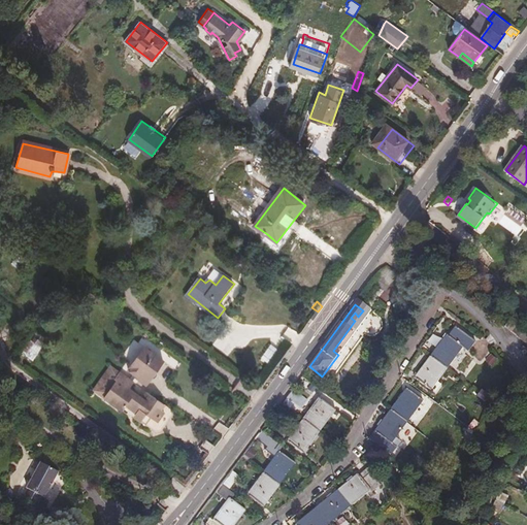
[(333,351),(338,355),(357,329),(352,325),(333,351)]
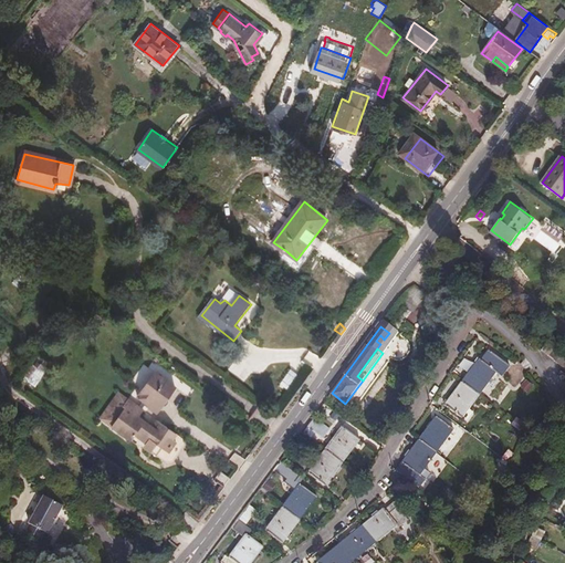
[(482,361),(480,358),(445,404),(463,418),(470,409),(498,374),(504,378),(511,368),(489,352),(482,361)]
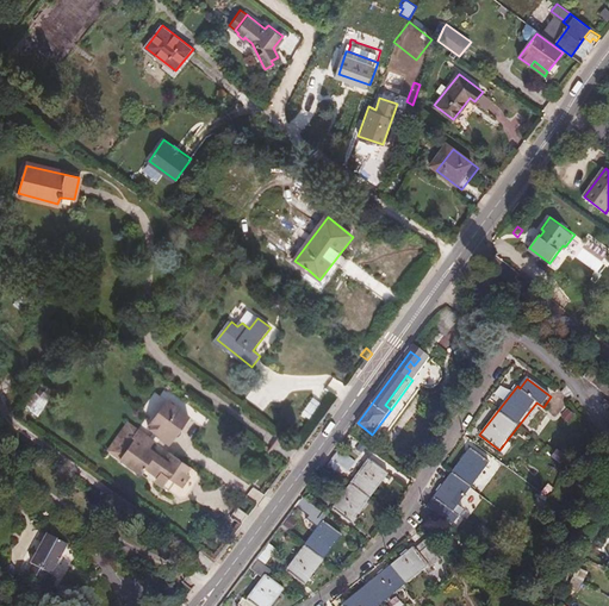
[(45,401),(35,394),(25,407),(36,416),(45,401)]
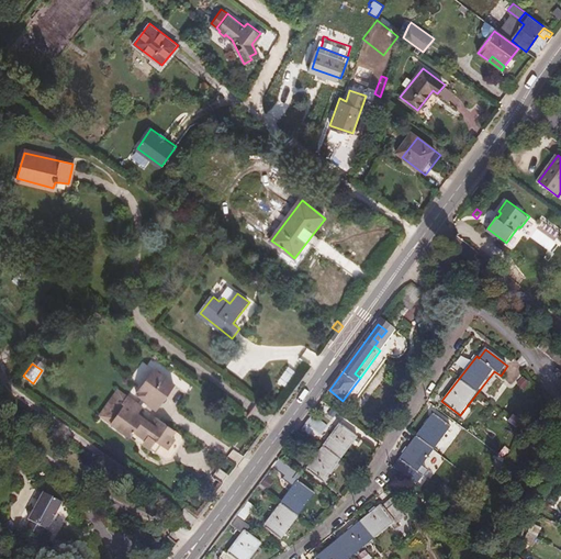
[(288,364),(278,379),(285,383),(295,368),(288,364)]
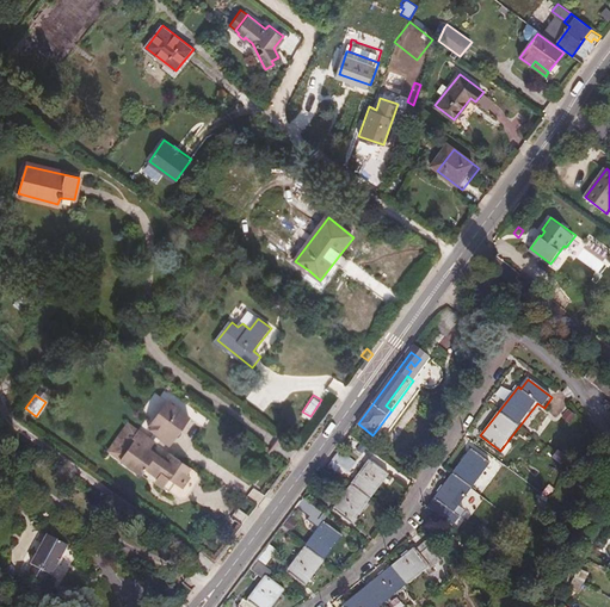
[(153,432),(156,434),(160,429),(171,437),(186,414),(165,398),(145,426),(153,432)]
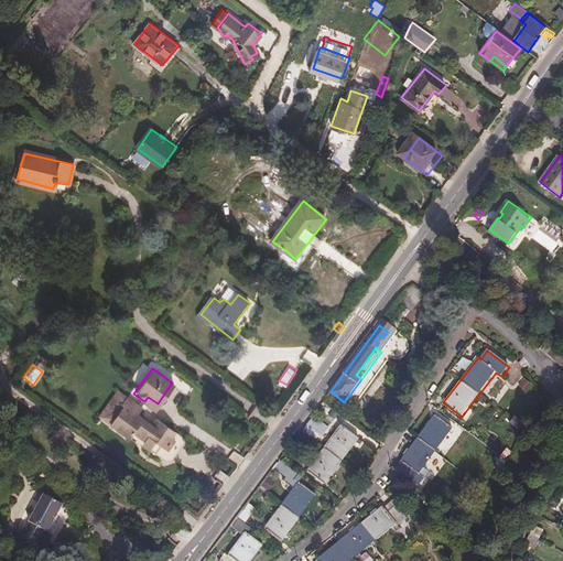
[(121,406),(108,423),(160,459),(176,434),(140,408),(137,406),(125,397),(120,403),(121,406)]
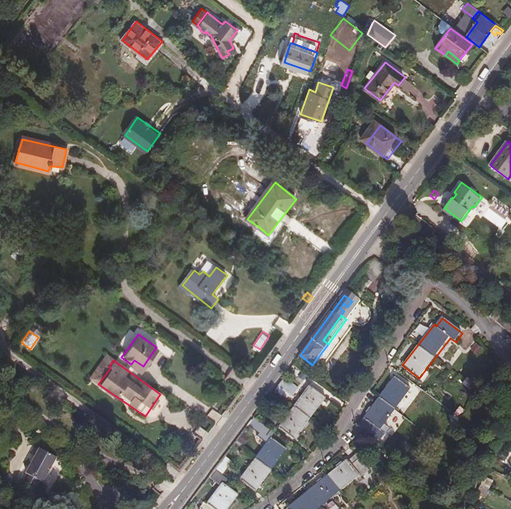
[(134,360),(131,364),(140,371),(143,366),(134,360)]
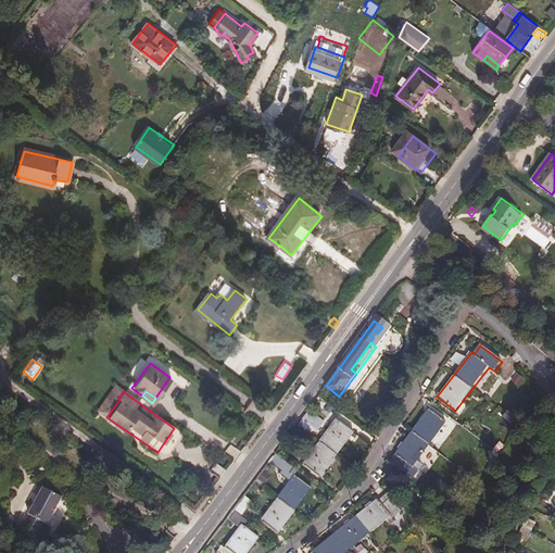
[(462,402),(455,411),(461,416),(468,406),(462,402)]
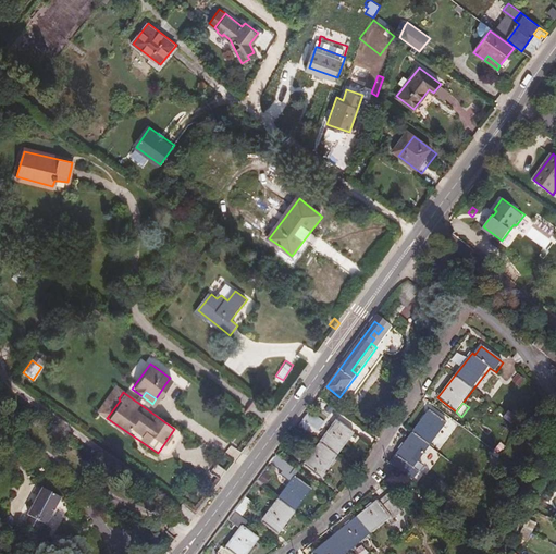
[(322,418),(310,408),(303,418),(316,427),(322,418)]
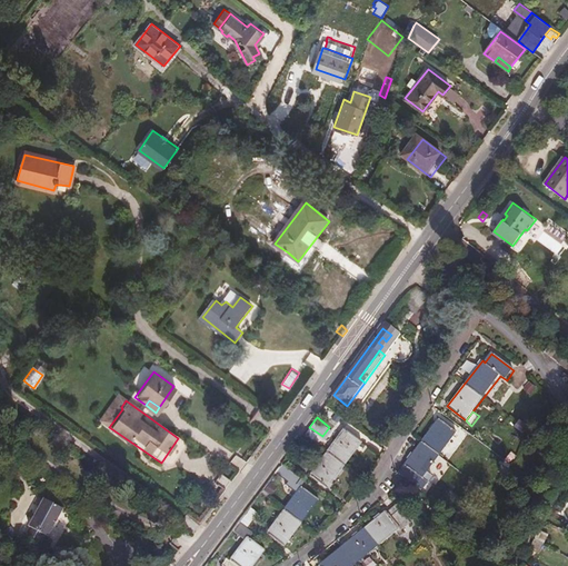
[(455,432),(437,418),(402,464),(426,480),(431,473),(426,468),(455,432)]
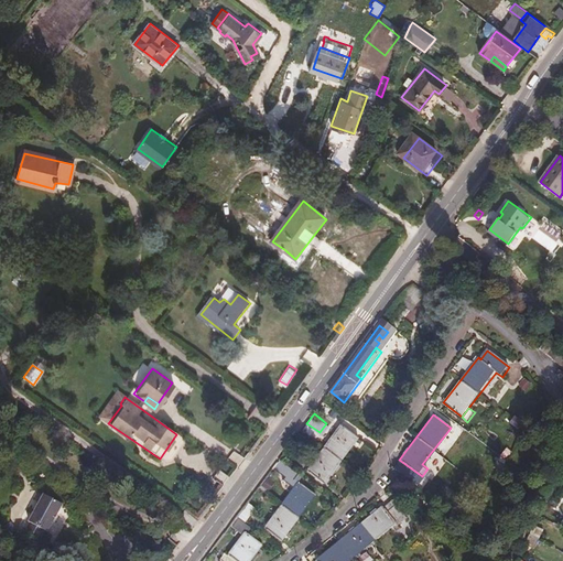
[(515,418),(512,421),(520,427),(522,423),(515,418)]
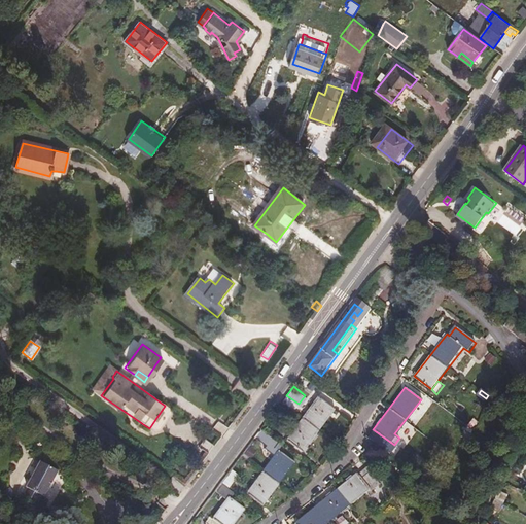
[(479,393),(476,395),(484,402),(486,398),(479,393)]
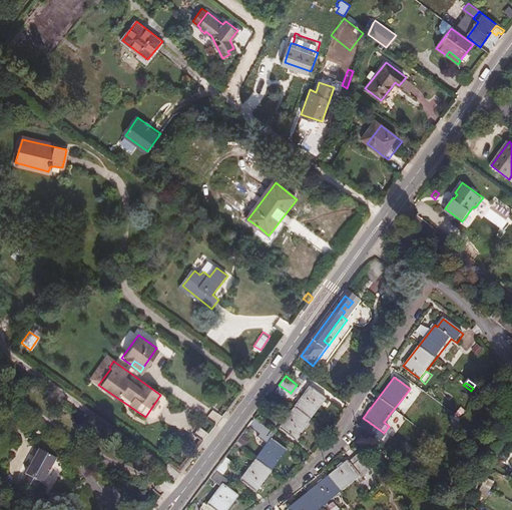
[(310,386),(278,426),(296,440),(327,399),(310,386)]
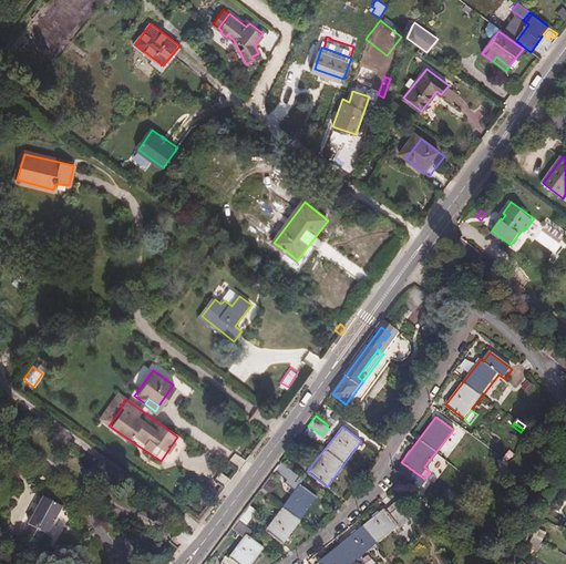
[(505,457),(510,460),(514,452),(510,449),(505,457)]
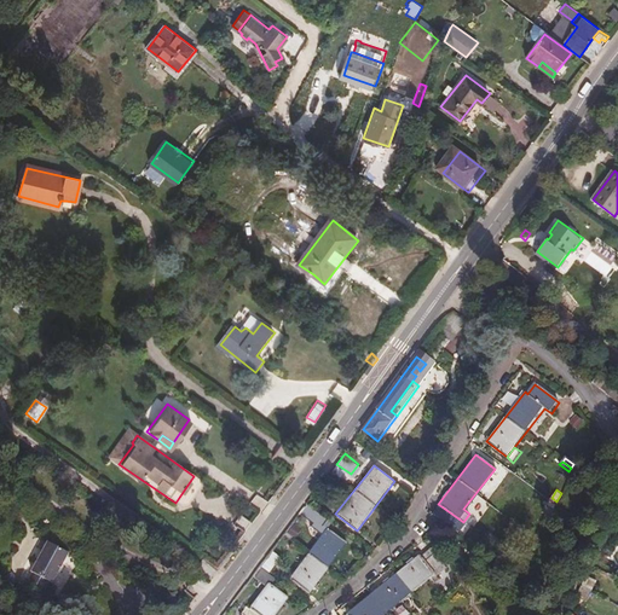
[(252,500),(261,508),(269,499),(258,492),(252,500)]
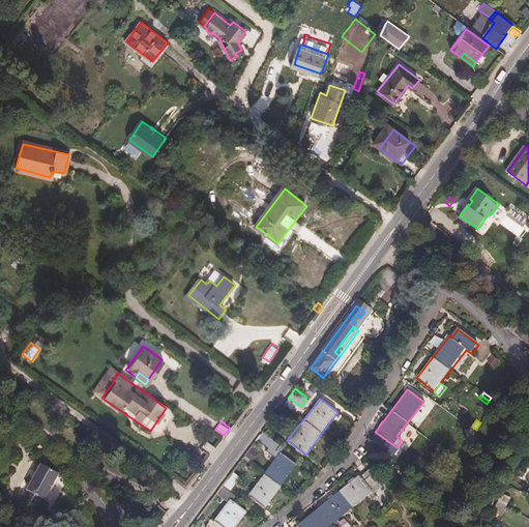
[(277,441),(263,430),(258,437),(272,447),(277,441)]
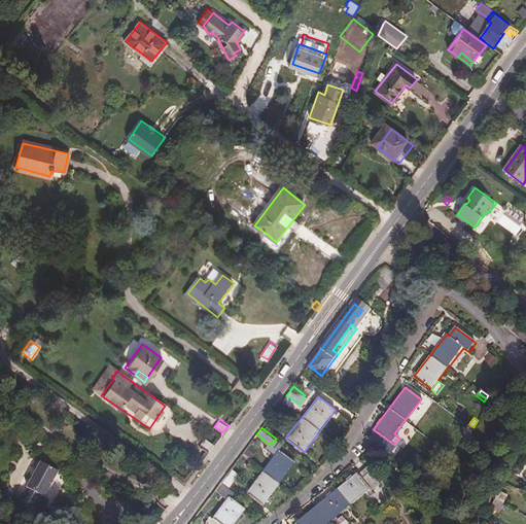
[(246,448),(226,474),(238,483),(257,456),(246,448)]
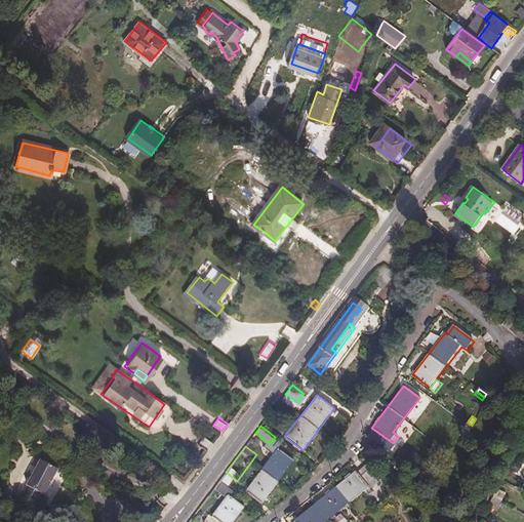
[(245,491),(263,504),(294,460),(278,448),(245,491)]
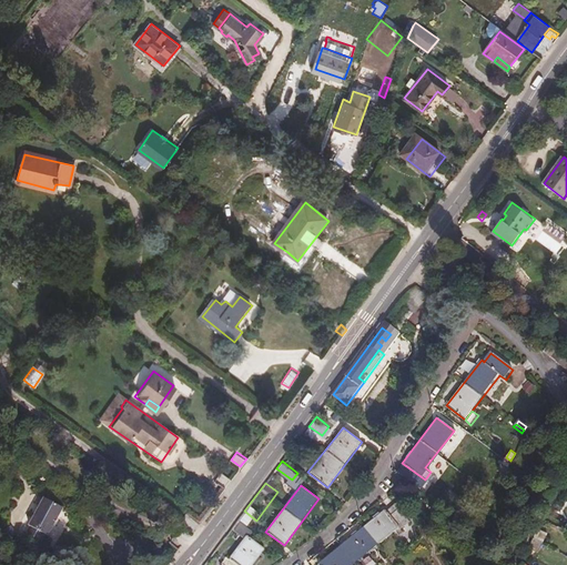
[(44,532),(47,533),(61,506),(42,495),(27,523),(29,525),(24,533),(40,541),(44,532)]
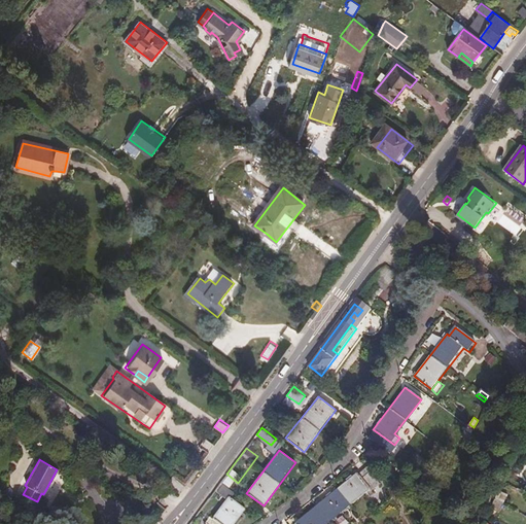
[(517,461),(514,468),(520,472),(524,465),(517,461)]
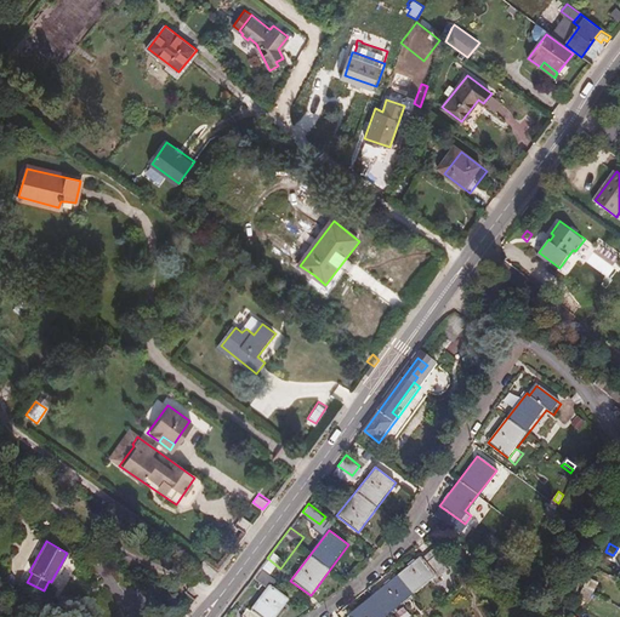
[(450,569),(434,550),(425,558),(424,556),(350,613),(352,616),(382,616),(437,575),(439,577),(450,569)]
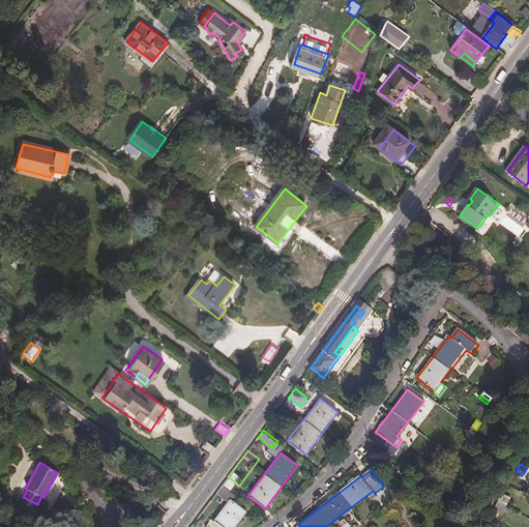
[(430,474),(424,480),(433,487),(437,480),(430,474)]
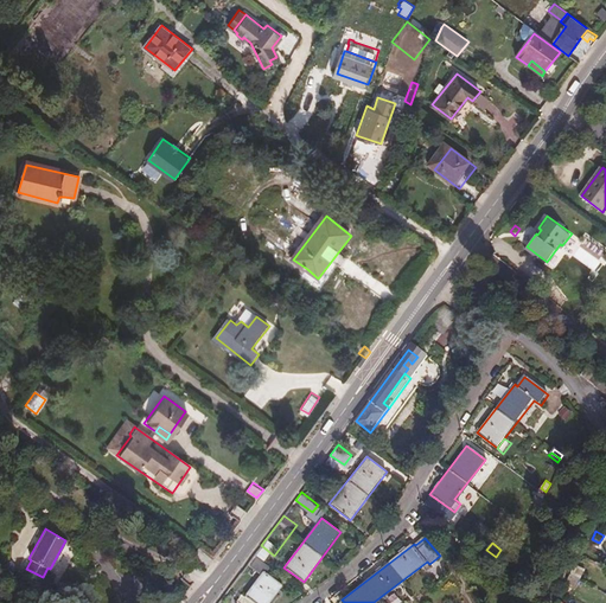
[(584,565),(575,562),(572,571),(580,575),(584,565)]
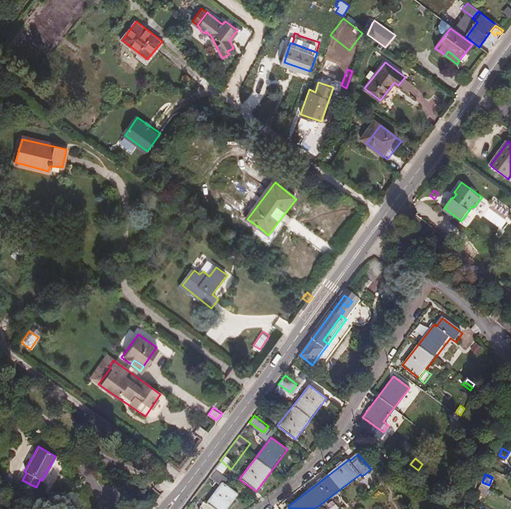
[(227,508),(239,494),(222,481),(205,502),(203,500),(199,506),(203,508),(227,508)]
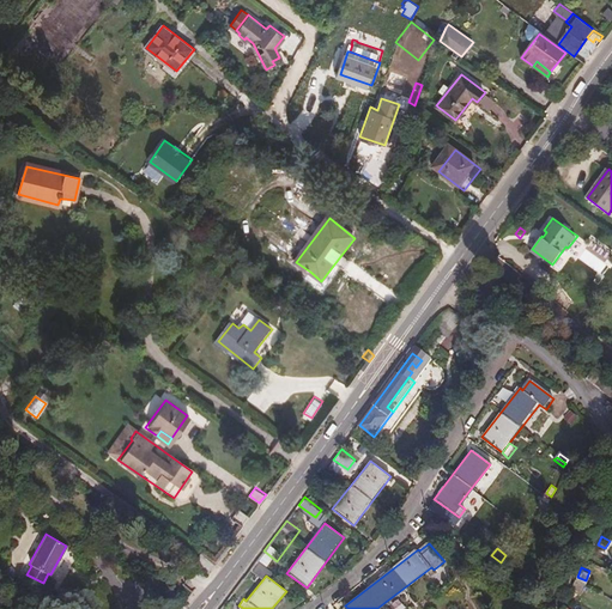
[(585,583),(577,578),(573,586),(581,591),(585,583)]
